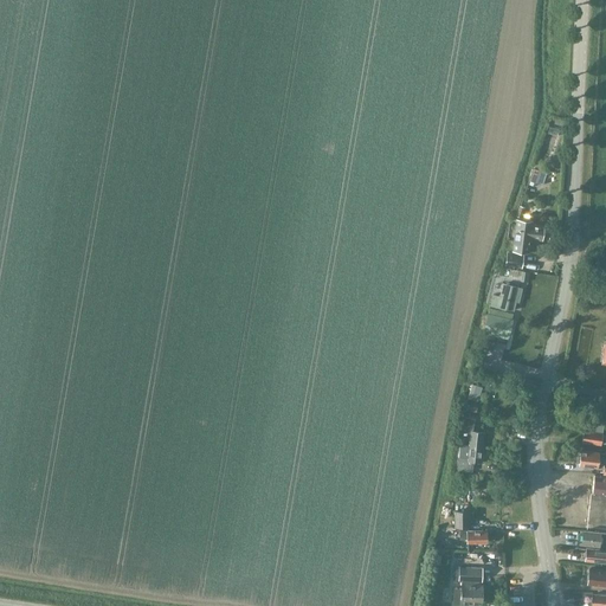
[(528,180),(536,182),(540,172),(532,169),(528,180)]
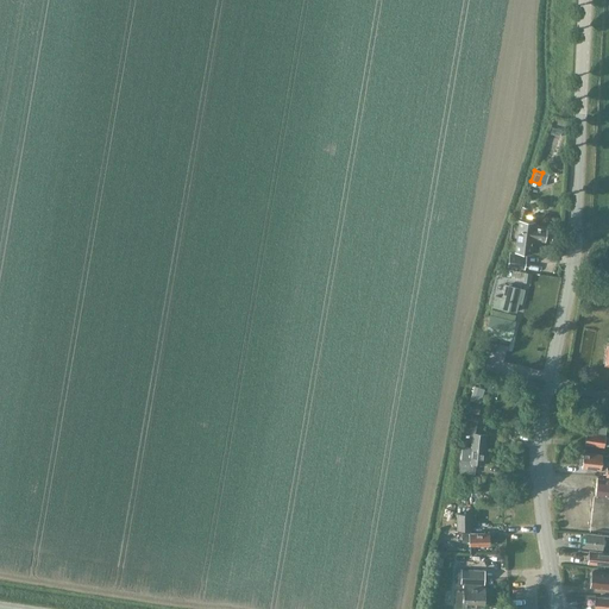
[(534,223),(534,218),(527,217),(526,221),(519,220),(515,251),(531,253),(533,239),(545,240),(546,226),(534,225),(534,223)]
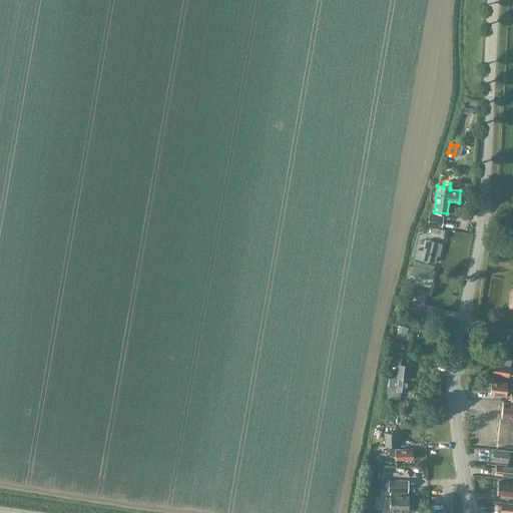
[(428,213),(427,224),(441,226),(442,215),(428,213)]
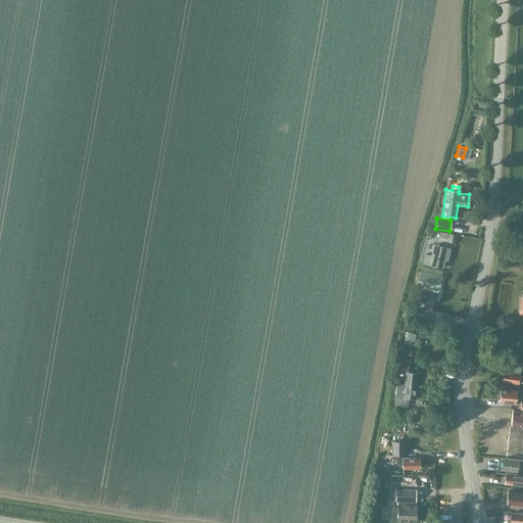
[(447,262),(450,248),(433,244),(431,256),(430,256),(430,255),(424,253),(422,264),(427,265),(442,269),(444,260),(447,262)]
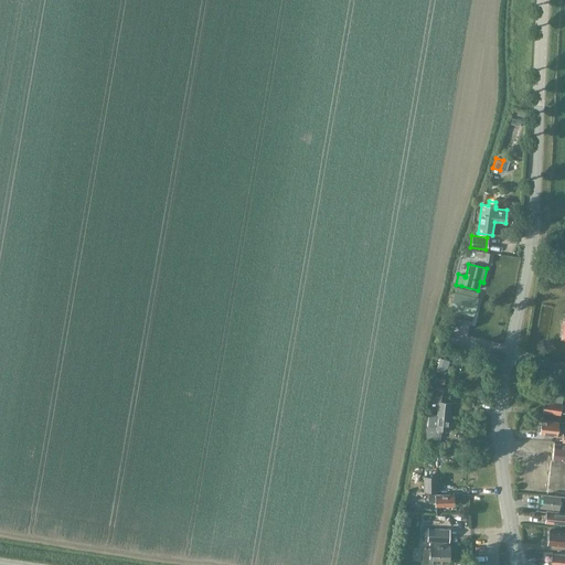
[(456,287),(449,310),(459,312),(471,315),(476,298),(465,296),(467,289),(456,287)]
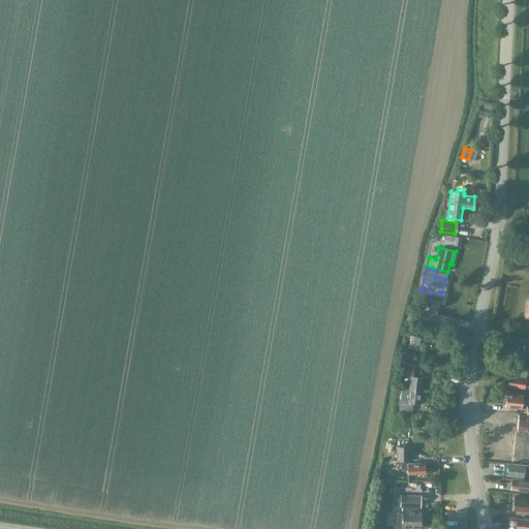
[(409,380),(408,389),(422,391),(423,377),(412,376),(413,371),(411,371),(411,367),(413,368),(415,353),(408,352),(407,359),(404,359),(403,366),(406,367),(405,372),(403,372),(402,380),(409,380)]
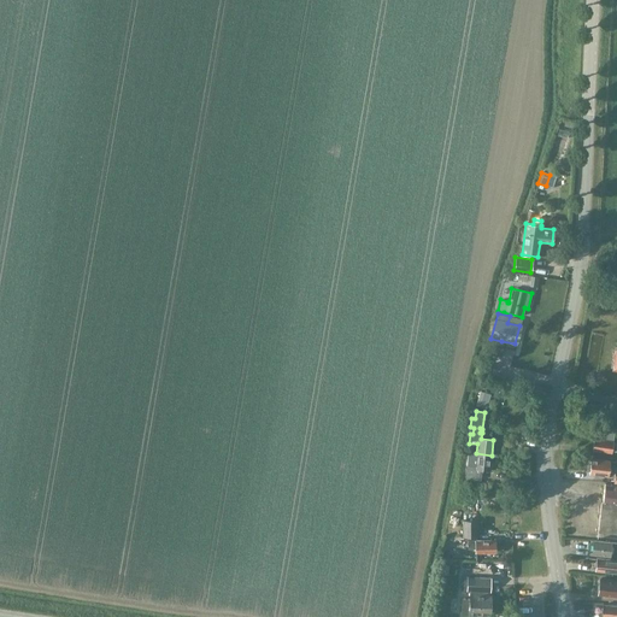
[(616,442),(612,442),(613,434),(595,432),(593,450),(611,452),(611,450),(616,450),(616,442)]
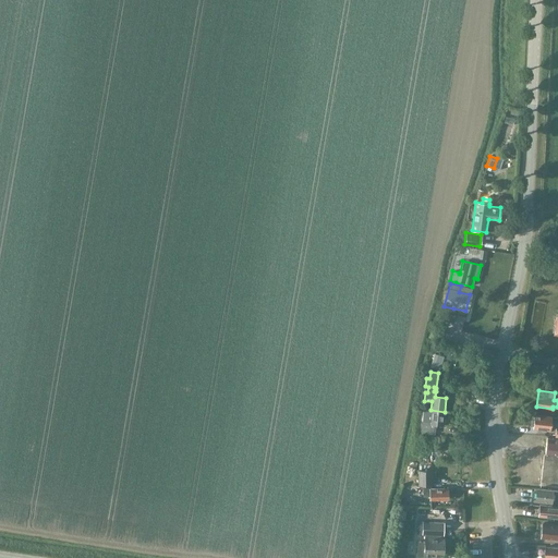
[(445,412),(431,410),(423,409),(422,415),(421,433),(434,434),(435,424),(443,425),(445,412)]
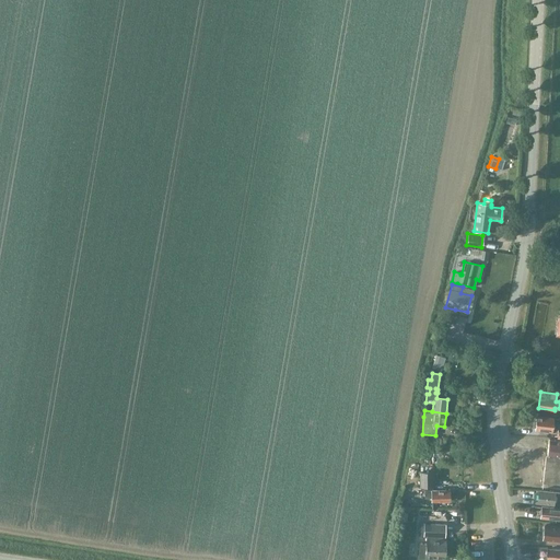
[(557,433),(556,439),(559,439),(559,423),(559,419),(537,416),(535,430),(557,433)]
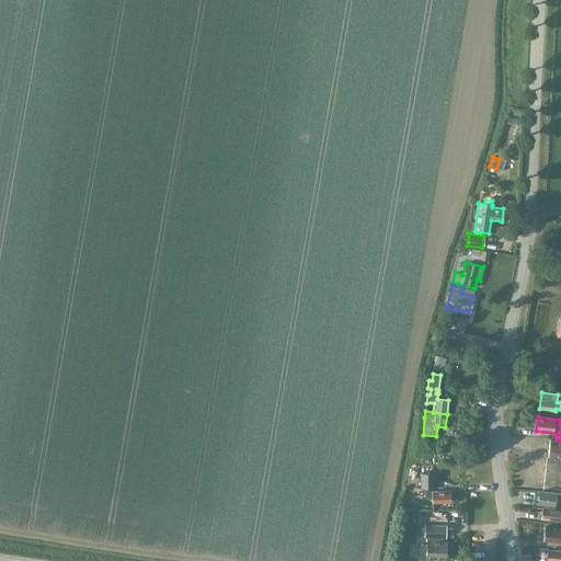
[(546,456),(544,483),(560,484),(560,442),(549,441),(548,457),(546,456)]
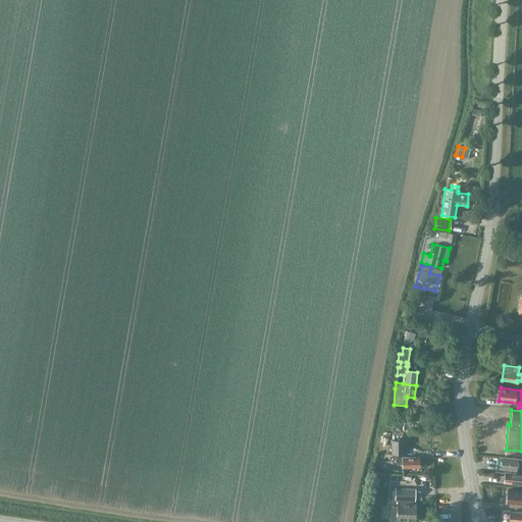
[(390,454),(404,454),(404,439),(390,439),(390,454)]
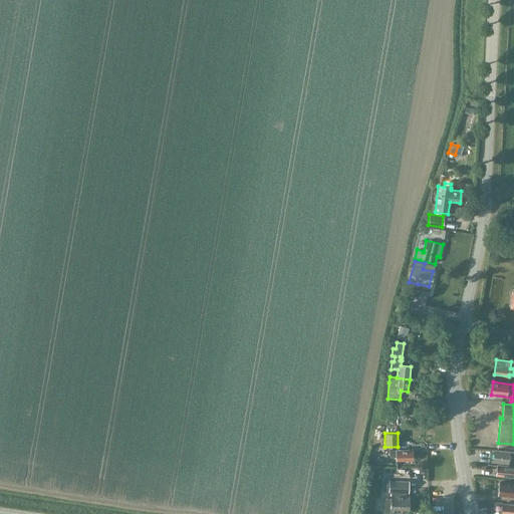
[(413,456),(412,454),(412,450),(390,450),(390,460),(396,460),(396,461),(413,461),(412,459),(413,456)]
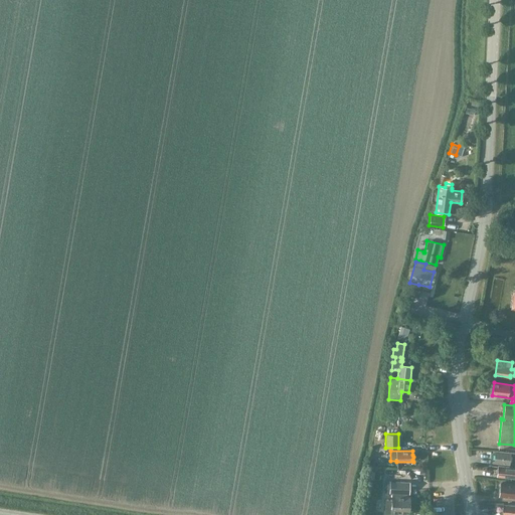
[(514,453),(495,451),(494,462),(509,463),(509,460),(514,460),(514,453)]
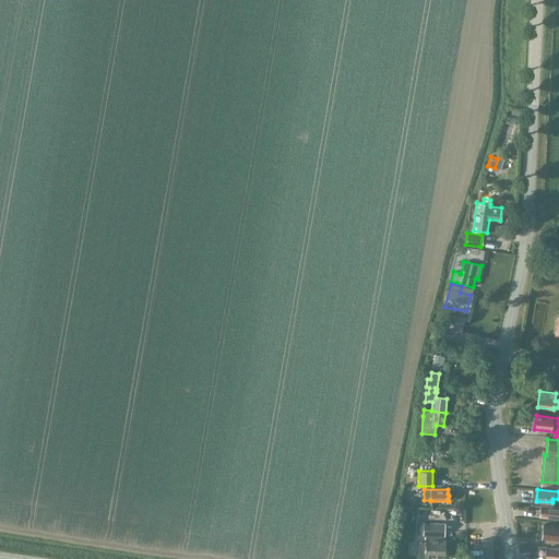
[(558,519),(558,508),(540,506),(540,508),(538,510),(538,513),(539,514),(539,516),(558,519)]
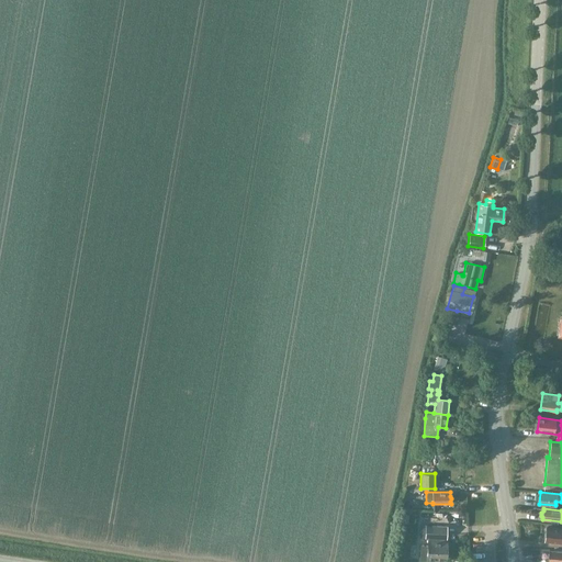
[(447,527),(433,527),(420,526),(419,538),(427,538),(427,540),(427,546),(420,544),(419,560),(426,561),(442,561),(445,561),(447,540),(447,539),(447,527)]
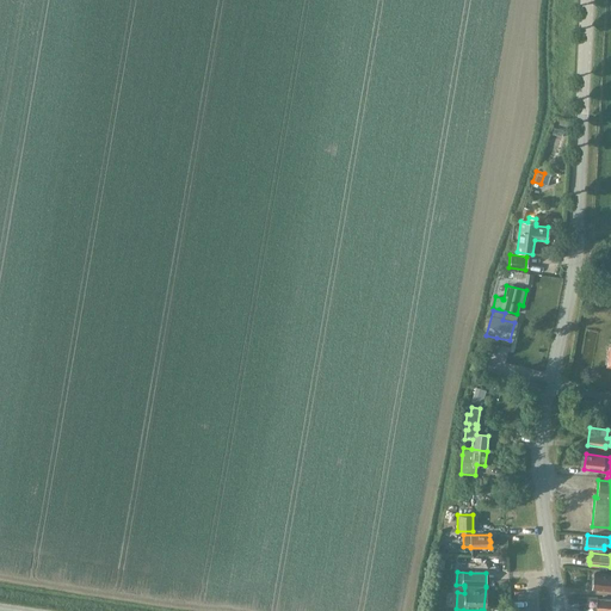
[(610,574),(593,573),(593,580),(591,581),(591,585),(592,587),(592,588),(610,590),(610,574)]
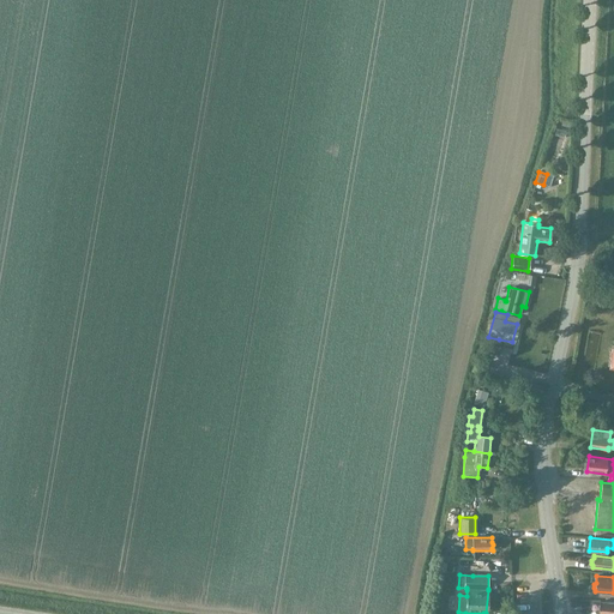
[(613,613),(613,602),(600,601),(600,605),(597,606),(597,611),(599,612),(597,613),(613,613)]
